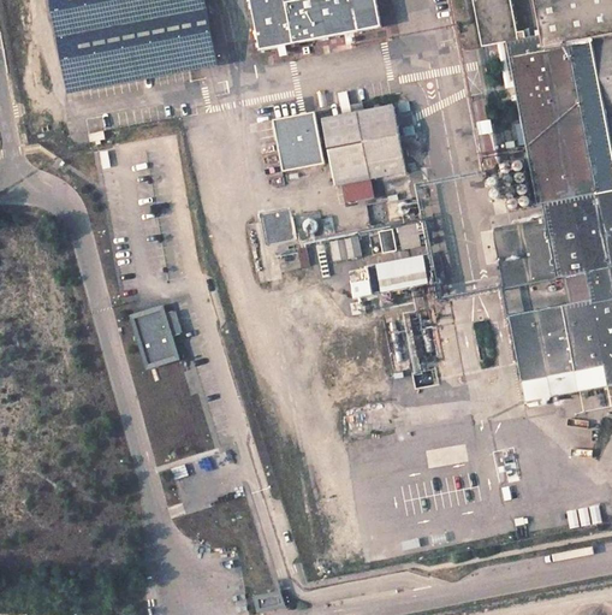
[(48,0),(67,94),(218,65),(205,0),(48,0)]
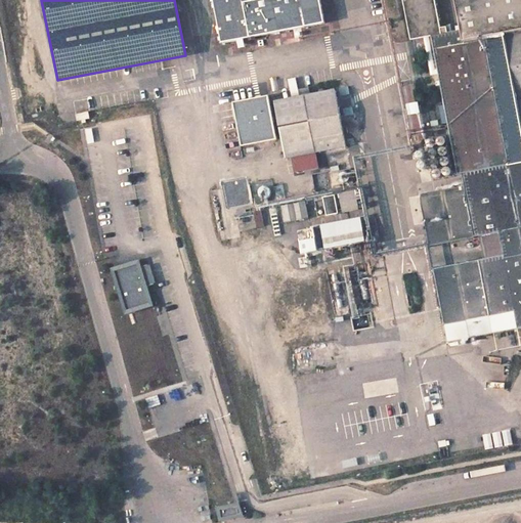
[(212,0),(221,41),(323,22),(318,0),(212,0)]
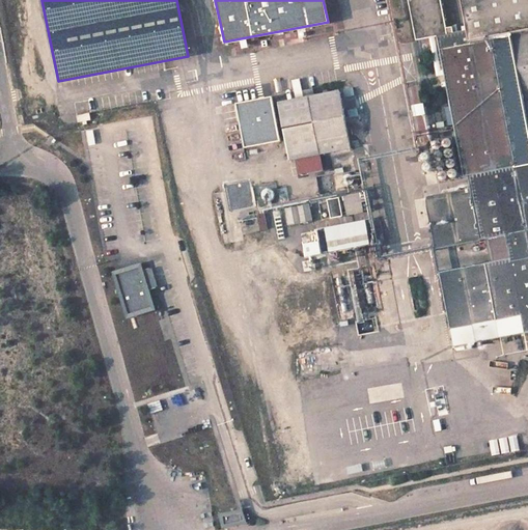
[(405,0),(413,39),(434,35),(445,33),(438,0),(405,0)]
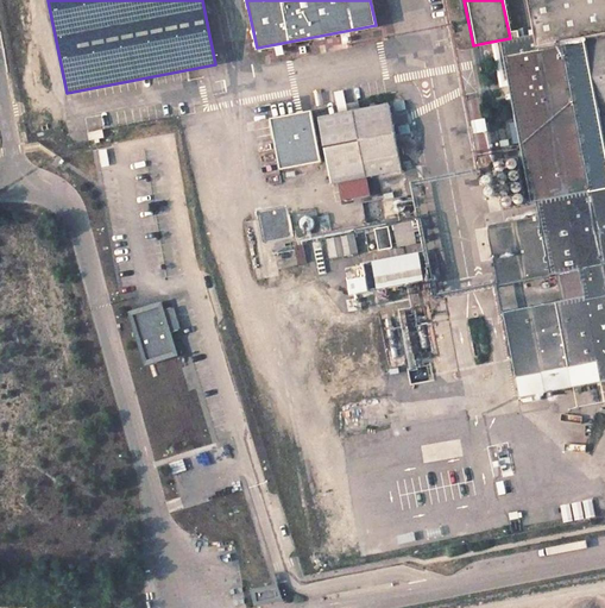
[(525,0),(533,35),(510,38),(497,41),(529,202),(533,201),(536,217),(485,226),(497,286),(578,270),(584,298),(500,313),(514,377),(596,362),(599,381),(604,378),(604,0),(525,0)]
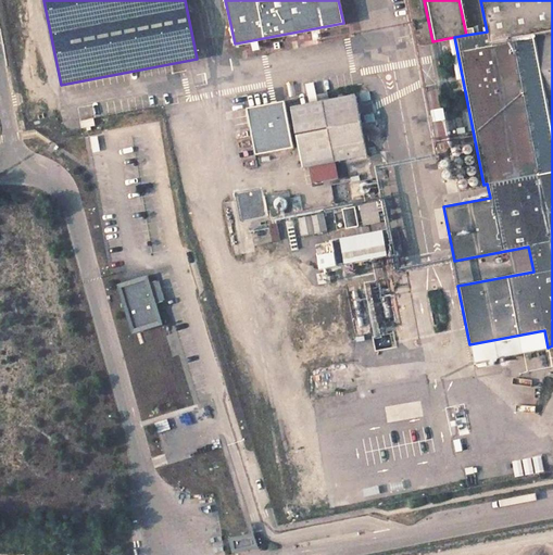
[(355,93),(290,105),(302,165),(366,153),(355,93)]
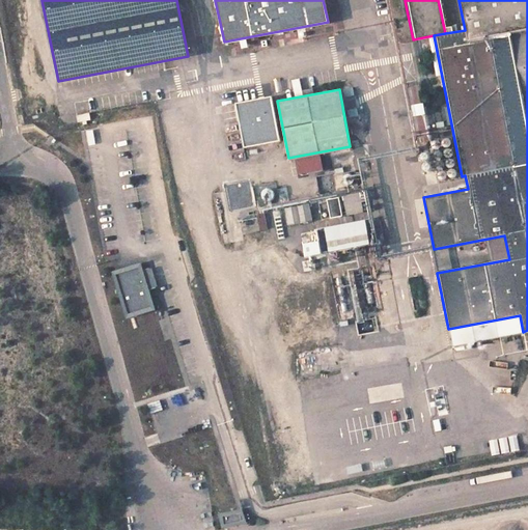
[(271,95),(235,103),(244,146),(280,140),(271,95)]
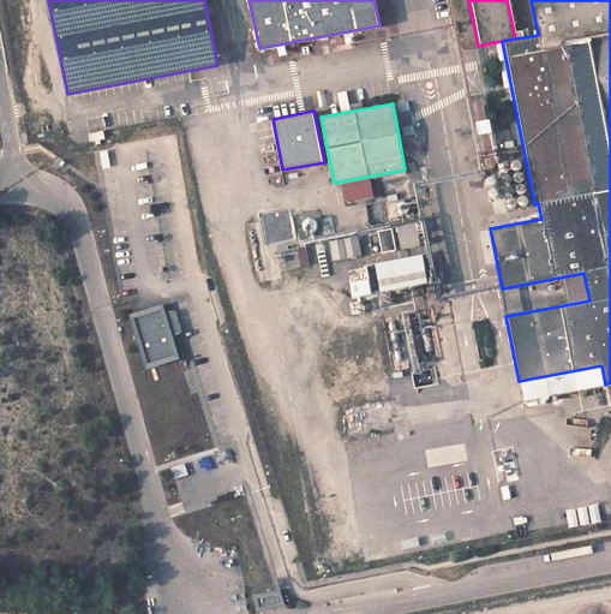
[(513,156),(486,161),(496,212),(522,206),(513,156)]
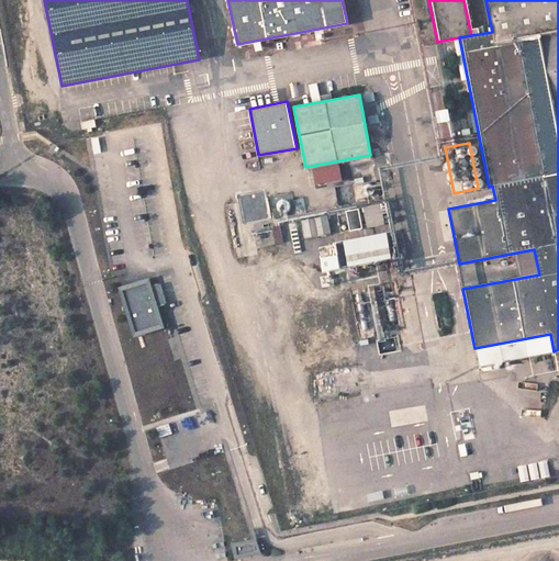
[(373,181),(362,183),(365,195),(376,193),(373,181)]
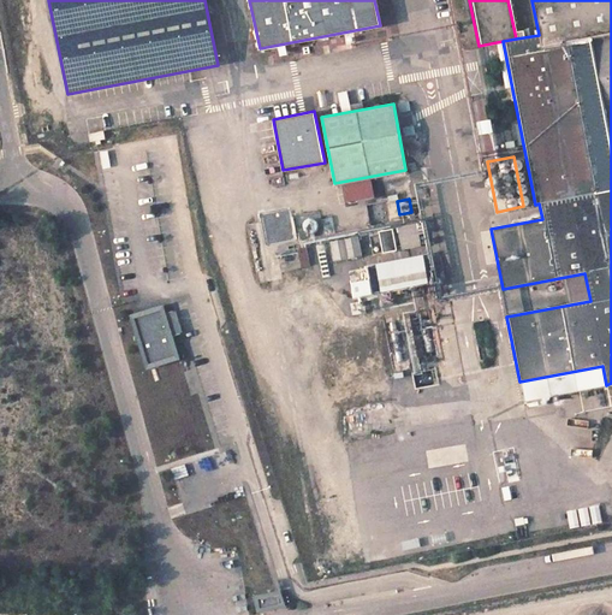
[(286,208),(259,213),(262,242),(290,237),(286,208)]
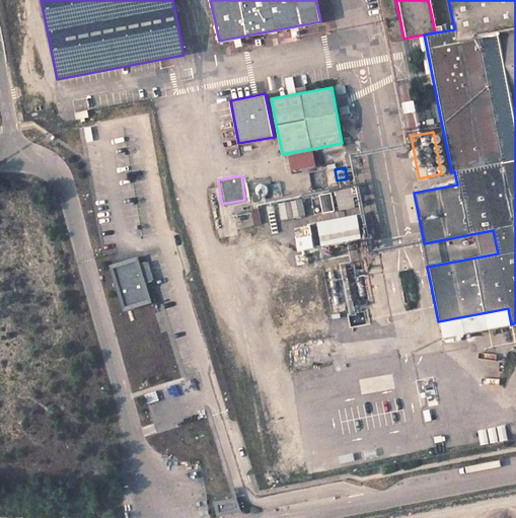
[(269,176),(245,180),(249,201),(272,196),(269,176)]
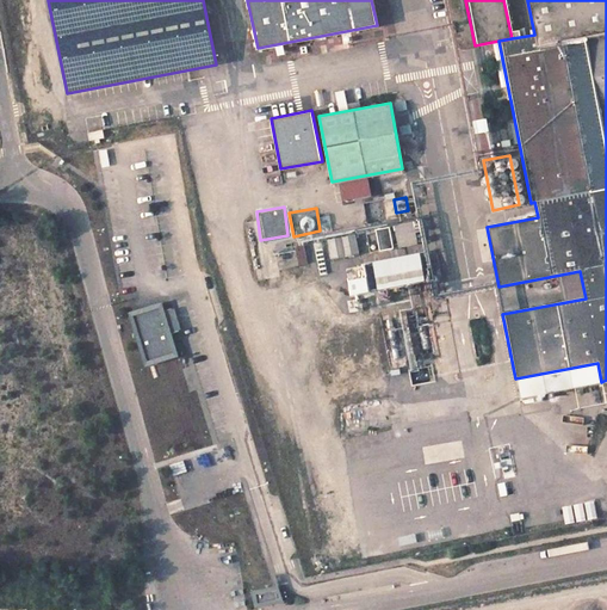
[(389,226),(365,230),(369,251),(382,248),(379,239),(391,236),(389,226)]
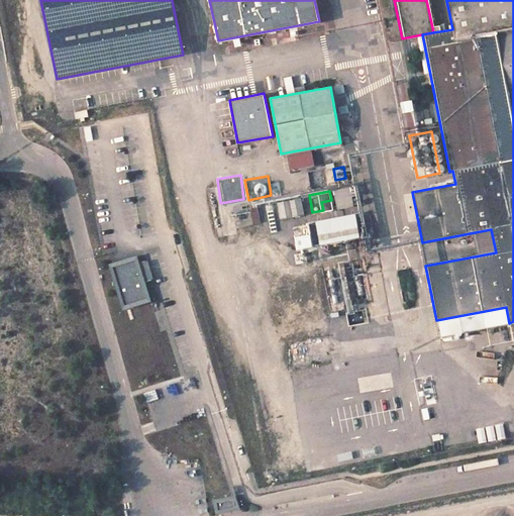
[(304,214),(301,197),(278,201),(281,218),(304,214)]
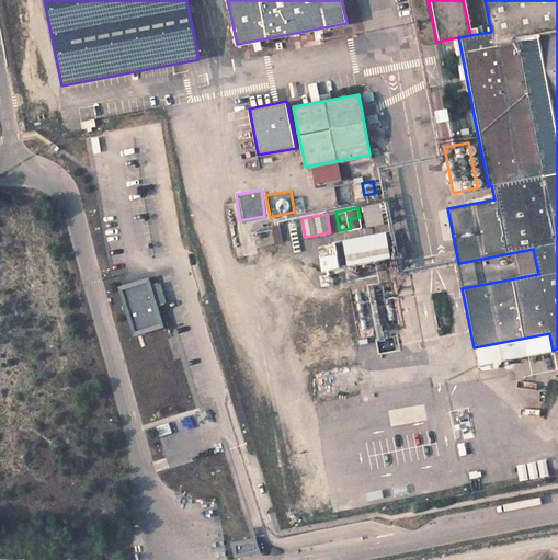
[(272,226),(275,242),(283,240),(280,224),(272,226)]
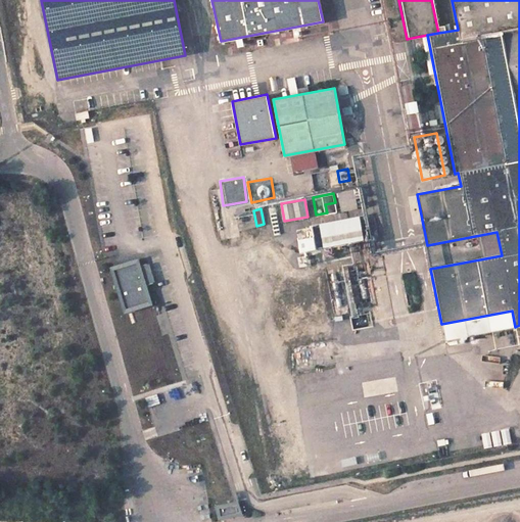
[(359,217),(321,224),(325,247),(363,239),(363,238),(377,235),(375,225),(361,228),(359,217)]
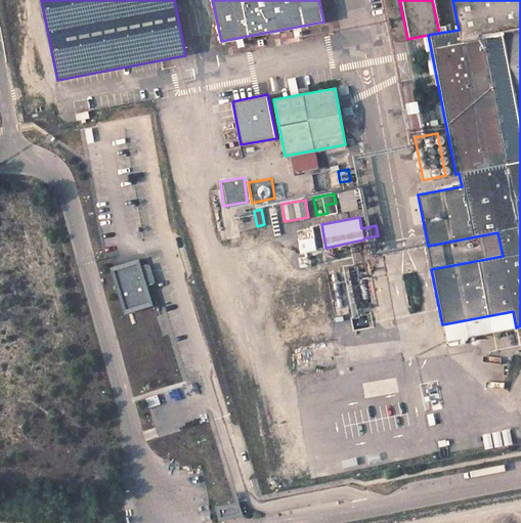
[(298,252),(315,249),(312,235),(296,238),(298,252)]
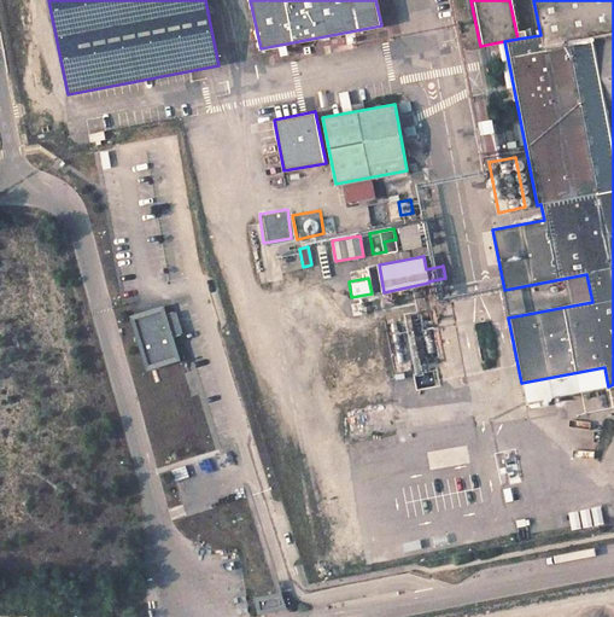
[(136,310),(124,314),(144,368),(180,358),(171,332),(180,330),(174,310),(163,313),(161,303),(136,310)]
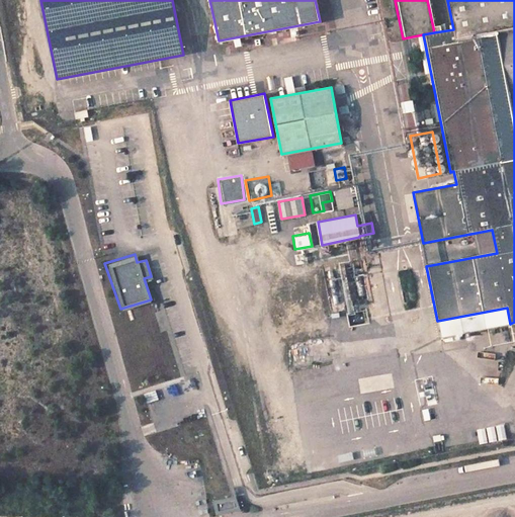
[(363,258),(343,262),(351,306),(372,302),(363,258)]
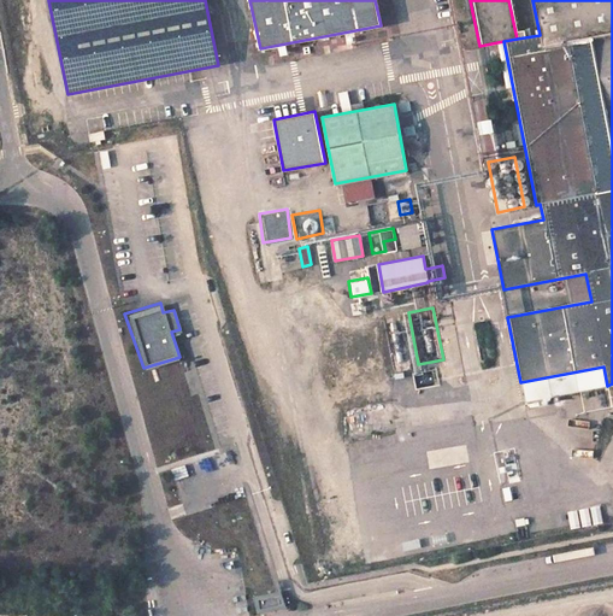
[(400,318),(383,322),(392,370),(410,368),(400,318)]
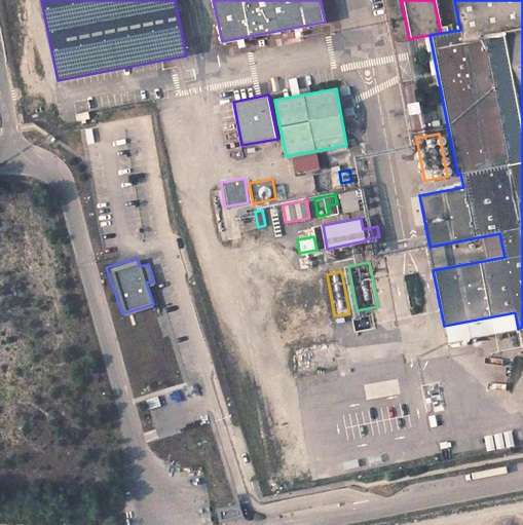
[(515,312),(444,326),(447,342),(518,329),(515,312)]
